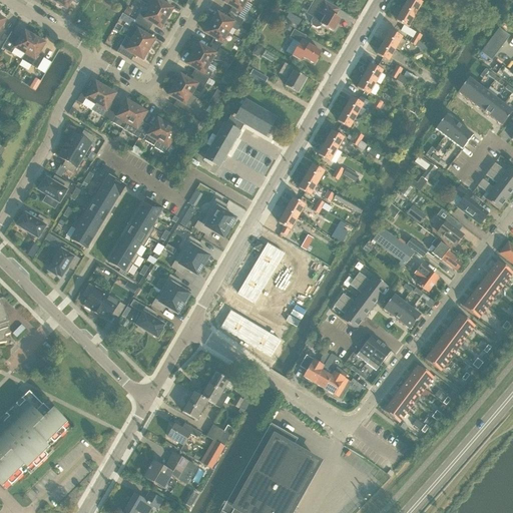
[(58,0),(56,3),(67,9),(72,0),(77,0),(79,1),(79,0),(58,0)]
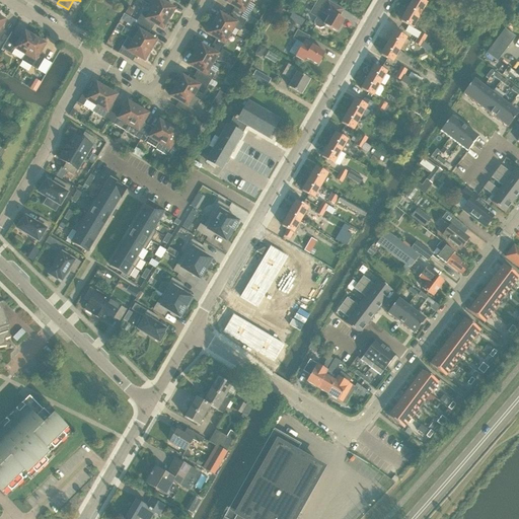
[(157,0),(152,9),(169,19),(175,9),(163,2),(164,0),(157,0)]
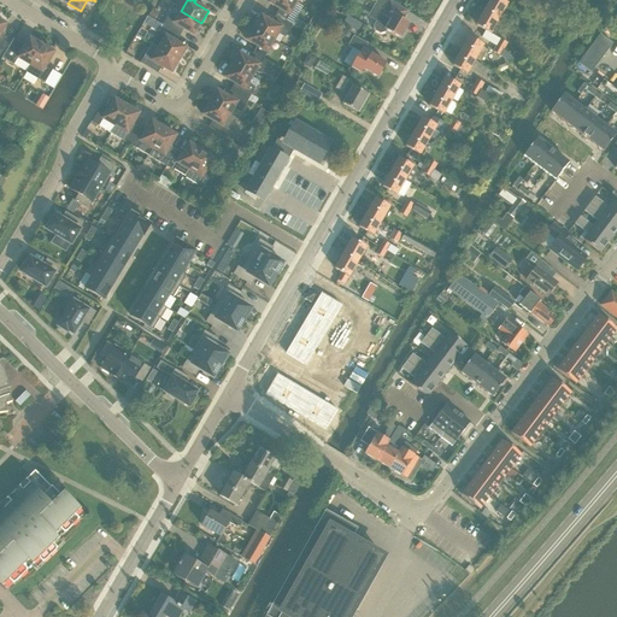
[(289,15),(297,3),(292,0),(270,0),(269,4),(283,11),(280,18),(286,22),(289,15)]
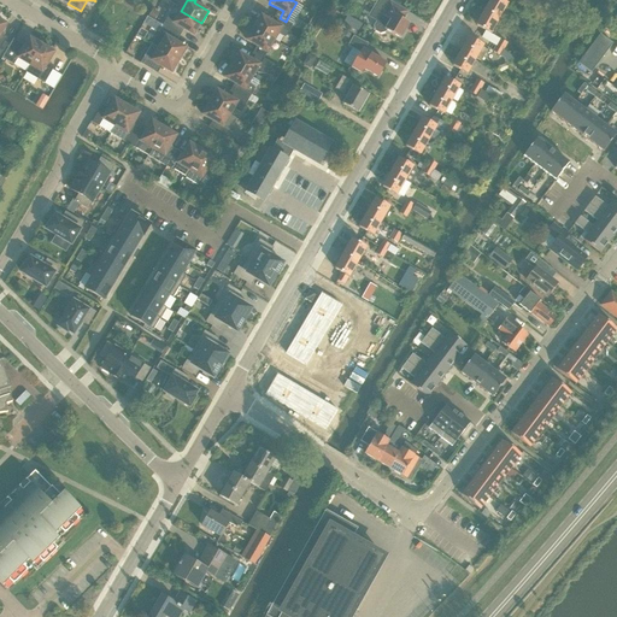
[(388,0),(378,0),(372,11),(381,16),(382,16),(378,21),(376,21),(374,27),(375,31),(380,34),(385,33),(387,30),(400,39),(409,23),(404,21),(409,12),(389,0),(388,0)]
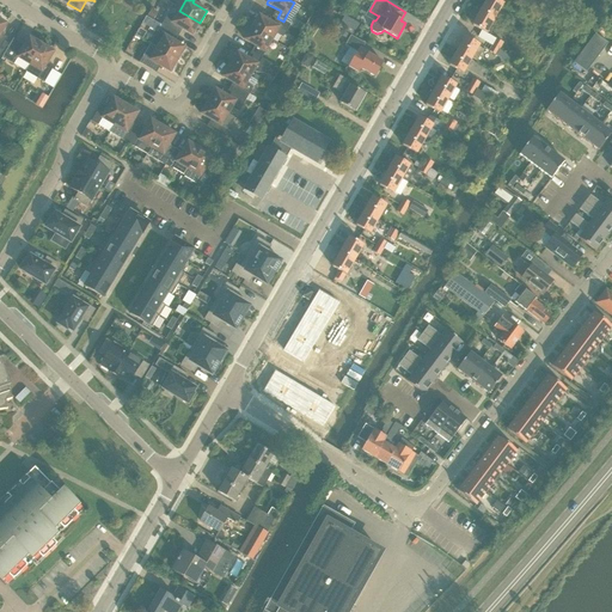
[(488,0),(482,11),(495,19),(503,4),(505,0),(488,0)]
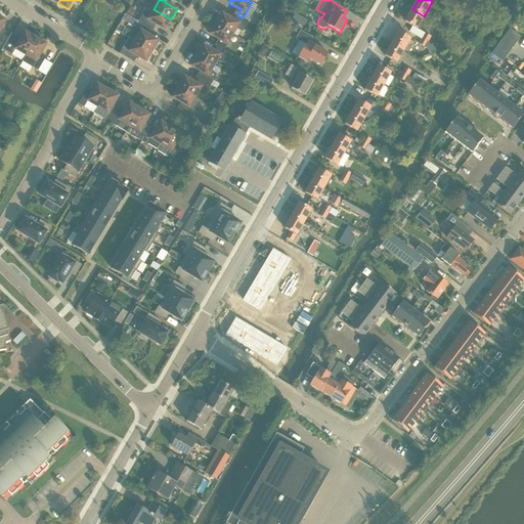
[(126,14),(131,17),(135,11),(130,8),(126,14)]
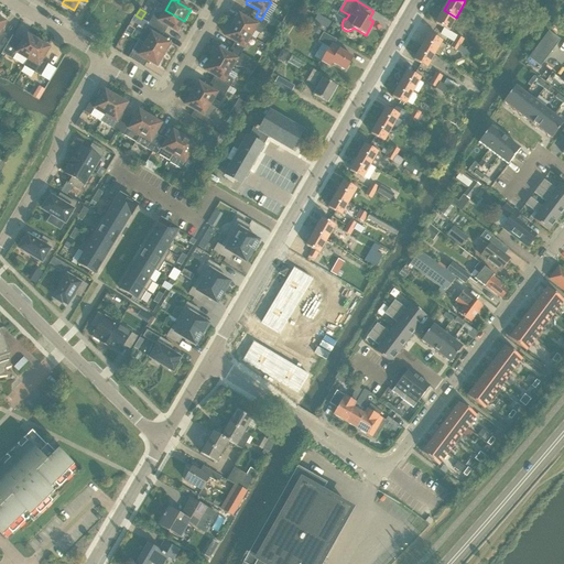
[(177,33),(184,21),(165,10),(161,17),(155,13),(152,18),(149,23),(161,31),(164,25),(177,33)]
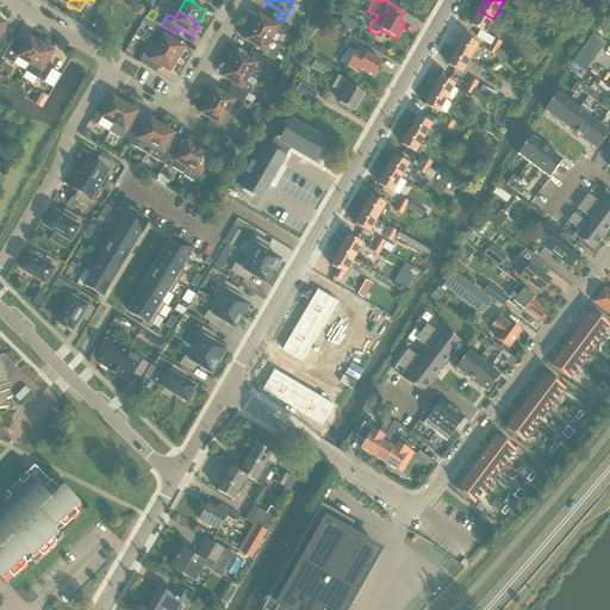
[(485,33),(493,19),(480,11),(472,25),(485,33)]
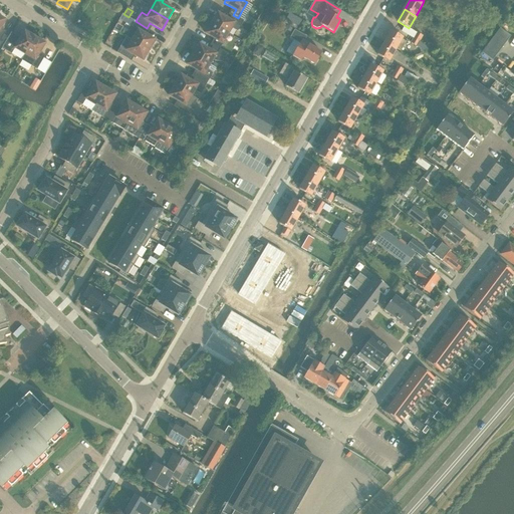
[(233,15),(230,20),(218,13),(212,23),(229,33),(232,28),(238,32),(244,21),(238,18),(233,15)]
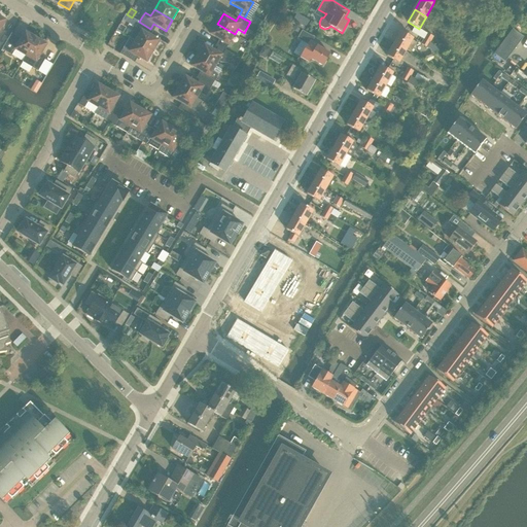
[(297,13),(293,20),(299,23),(303,16),(297,13)]
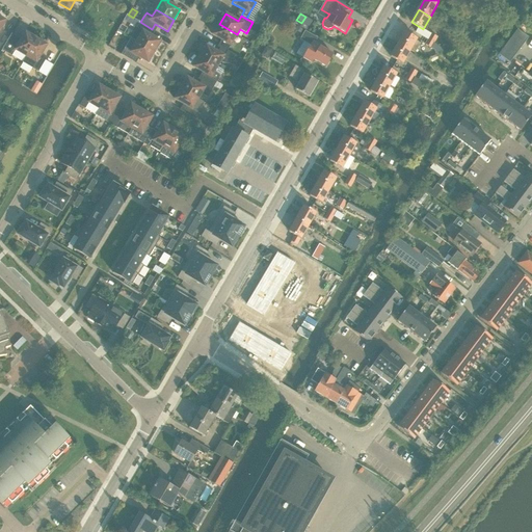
[(152,29),(140,22),(131,38),(136,42),(155,52),(161,42),(149,34),(152,29)]
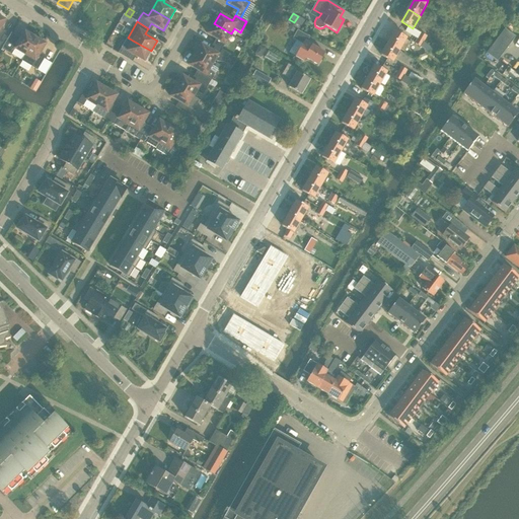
[(225,44),(231,33),(214,23),(208,34),(219,41),(216,47),(222,50),(225,44)]
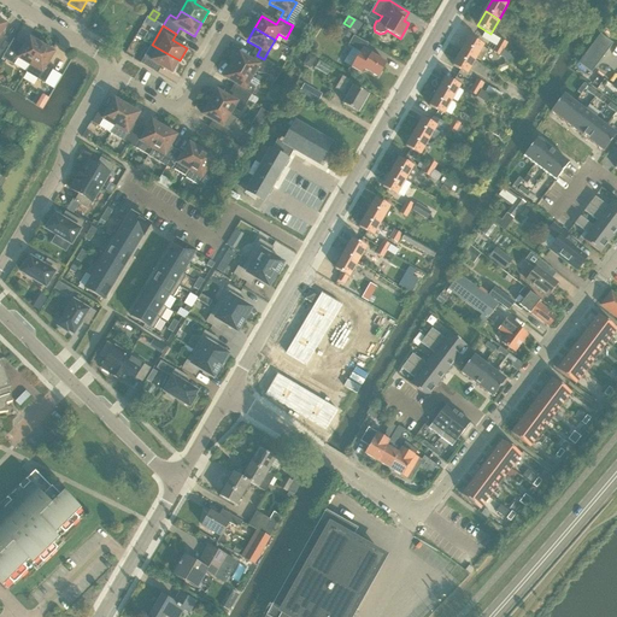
[(592,72),(613,43),(601,34),(579,63),(592,72)]
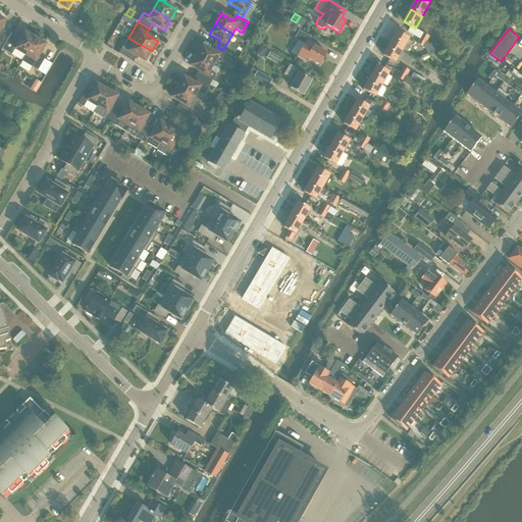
[(298,41),(291,53),(298,57),(306,61),(308,58),(320,65),(326,53),(319,49),(320,48),(309,42),(312,38),(300,31),(295,39),(298,41)]
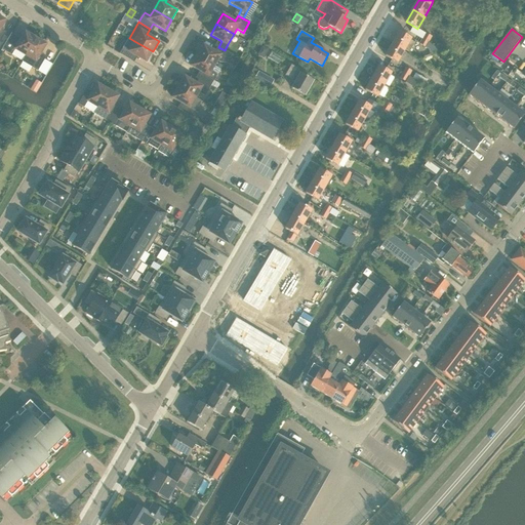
[(26,55),(36,38),(26,32),(21,41),(10,35),(2,49),(12,55),(15,49),(26,55)]
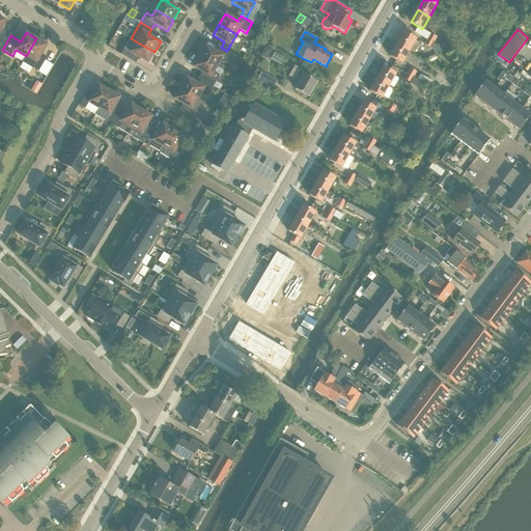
[(421,43),(412,37),(404,32),(397,45),(409,52),(409,51),(414,54),(421,43)]
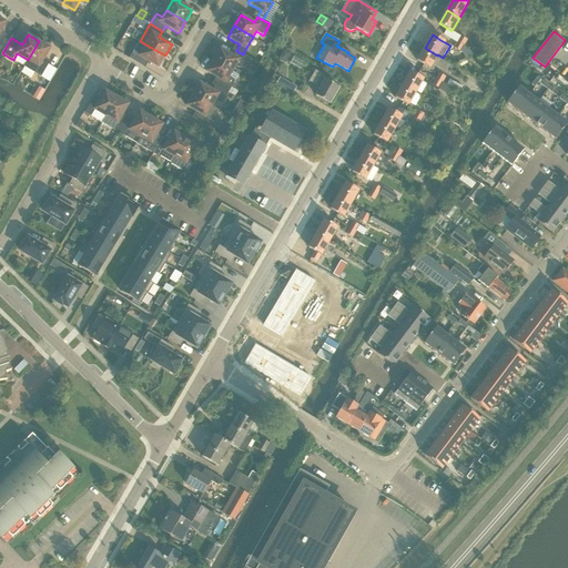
[(458,42),(464,46),(468,40),(462,37),(458,42)]
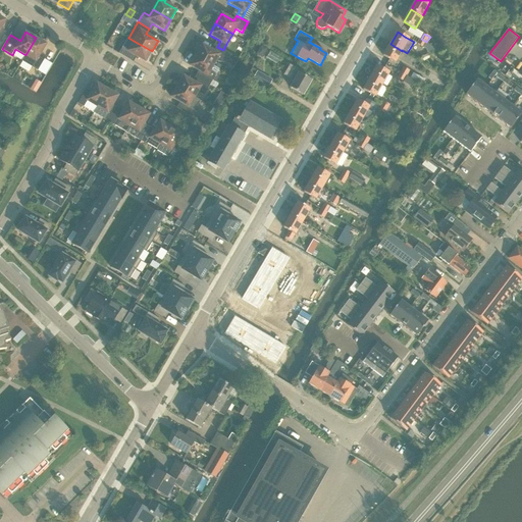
[(38,71),(38,70),(45,59),(40,56),(46,44),(36,38),(25,55),(22,61),(38,71)]
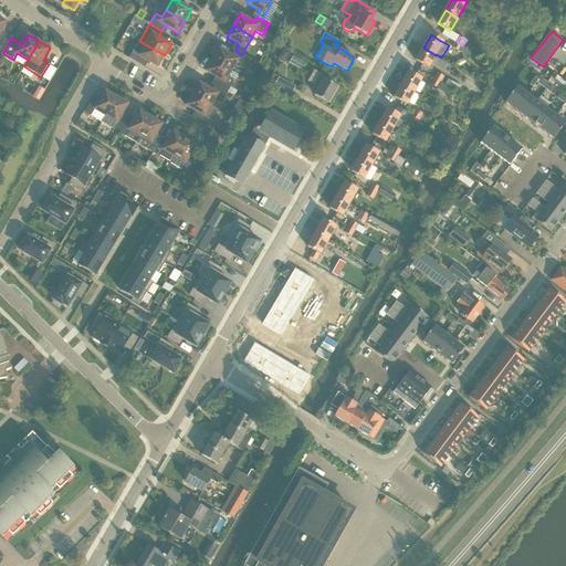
[(475,53),(462,45),(457,42),(453,48),(472,59),(475,53)]
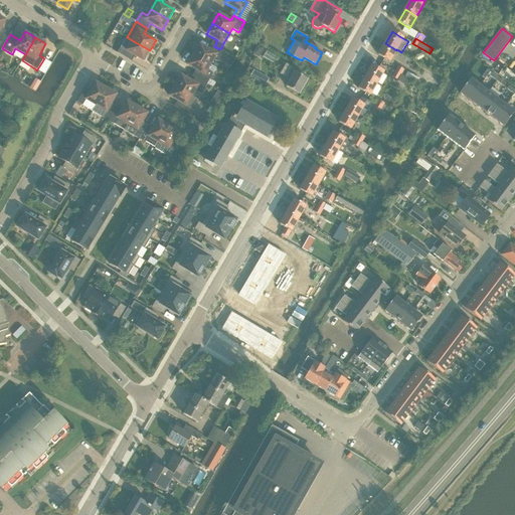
[(143,61),(150,50),(132,40),(126,50),(121,47),(118,52),(129,59),(132,54),(143,61)]
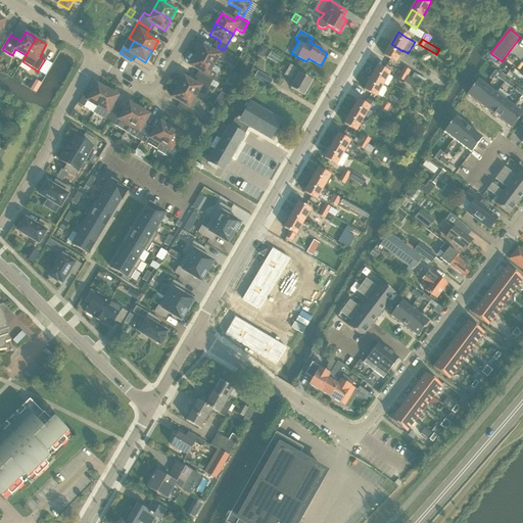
[(395,62),(402,51),(391,44),(384,56),(395,62)]
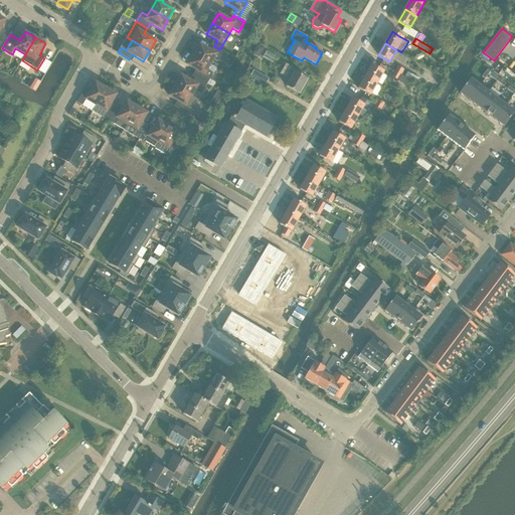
[(214,46),(211,51),(200,44),(194,54),(211,64),(213,60),(216,61),(222,62),(224,63),(229,54),(220,49),(214,46)]
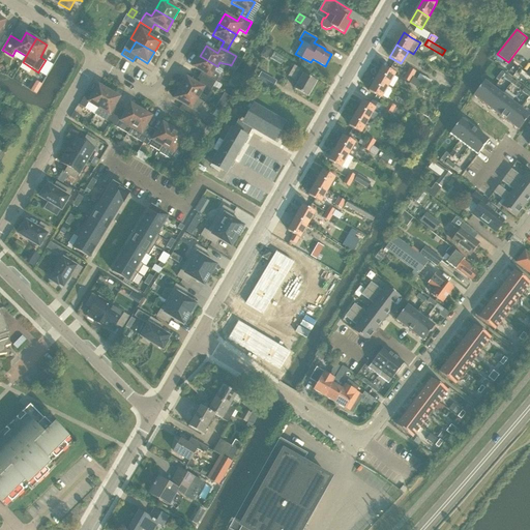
[(265,48),(261,55),(266,58),(271,51),(265,48)]
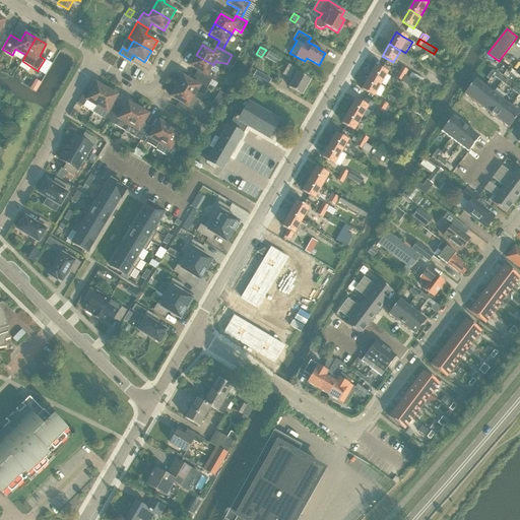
[(275,51),(273,56),(284,61),(286,56),(275,51)]
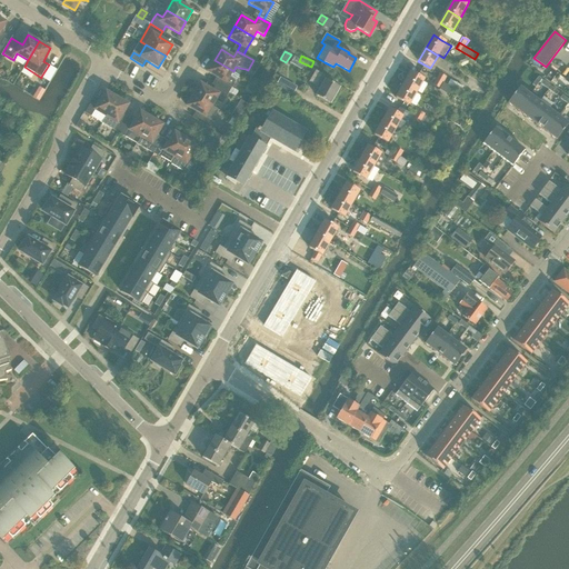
[(230,77),(233,71),(215,60),(208,72),(220,79),(217,86),(229,92),(232,87),(236,81),(230,77)]
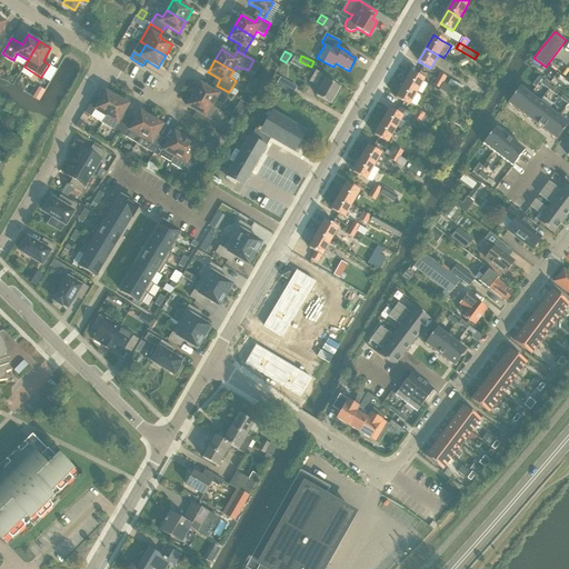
[(249,70),(245,78),(250,81),(255,73),(249,70)]
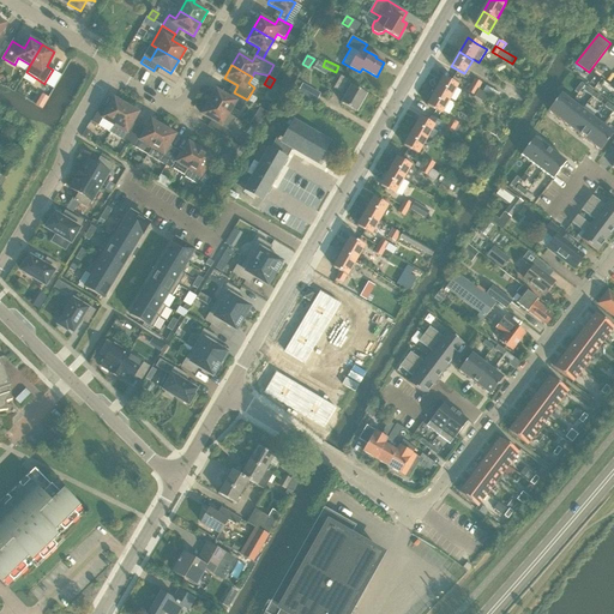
[(356,112),(367,95),(354,88),(355,85),(342,77),(335,89),(342,92),(344,89),(349,91),(342,103),(356,112)]
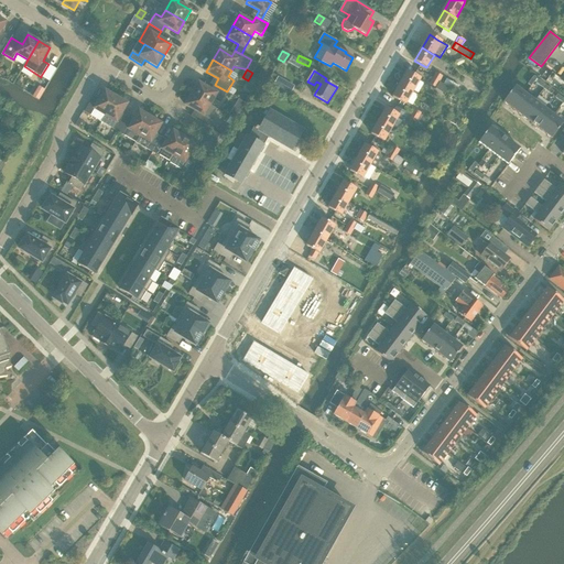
[(400,85),(413,91),(421,79),(408,72),(400,85)]
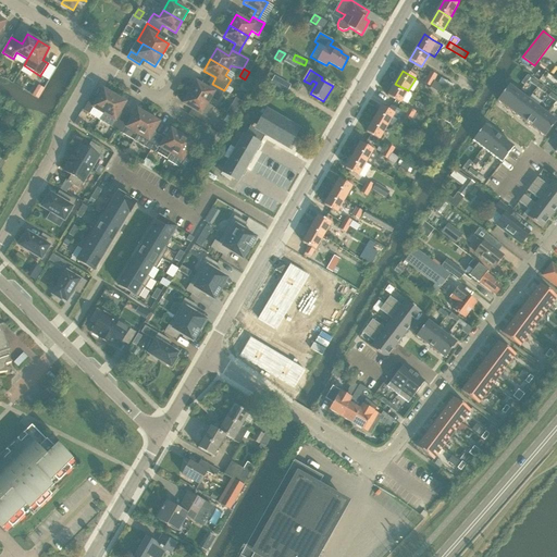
[(431,72),(428,77),(434,82),(437,76),(431,72)]
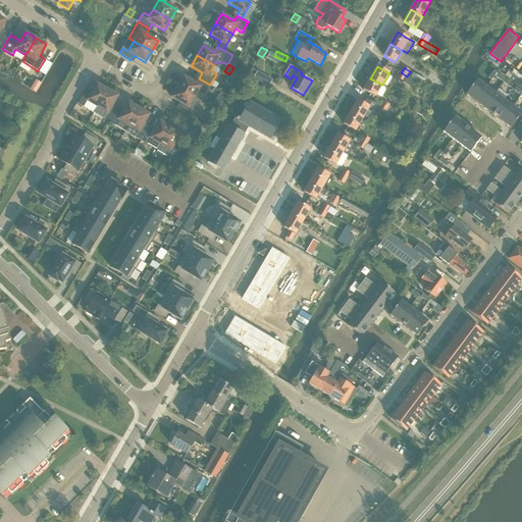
[(273,80),(253,68),(248,75),(268,88),(273,80)]
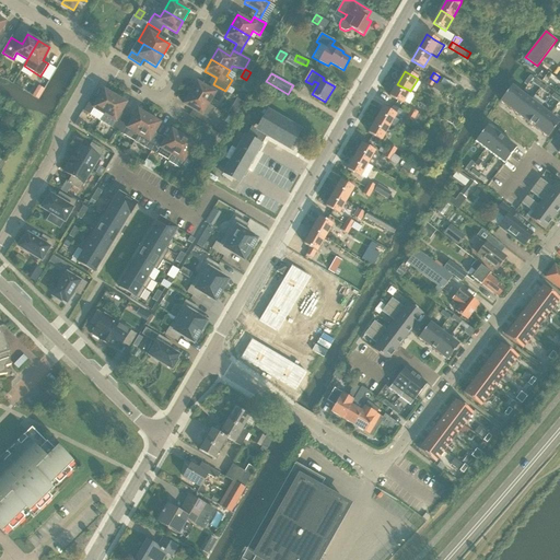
[(527,86),(534,78),(531,76),(524,83),(527,86)]
